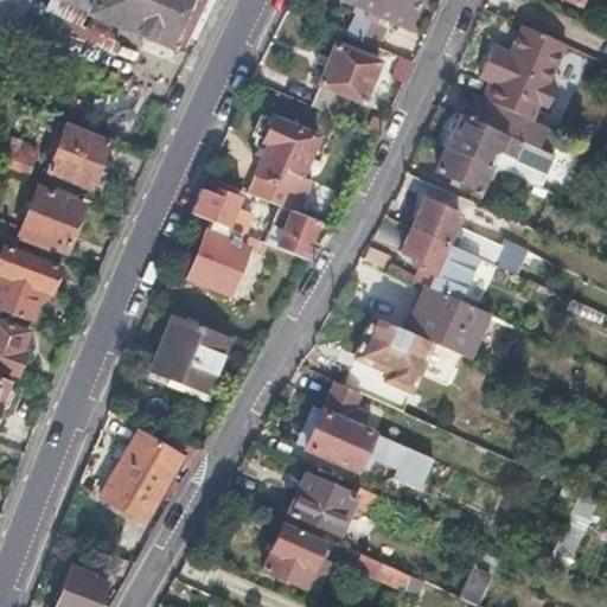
[(0,0),(0,38),(12,43),(29,0),(94,0),(95,0),(0,0)]
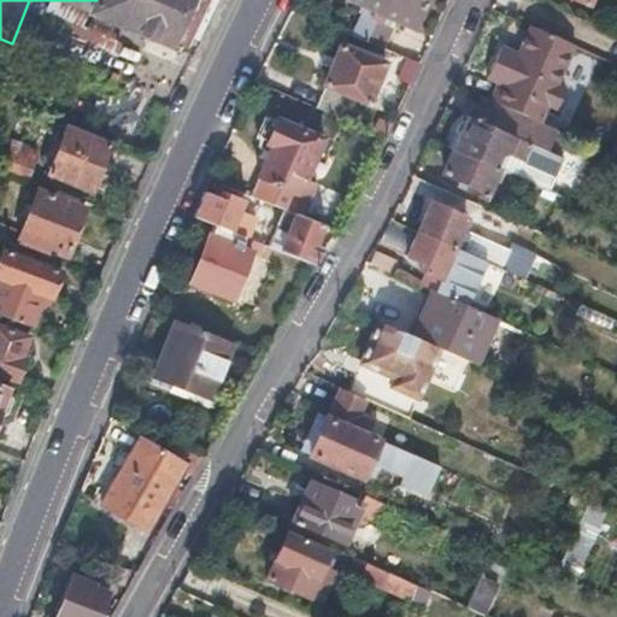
[(188,0),(97,0),(92,13),(171,46),(188,0)]
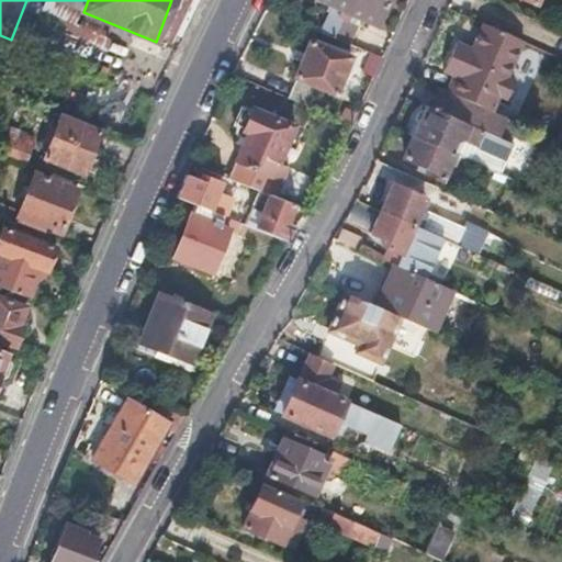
[(341,18),(349,0),(319,0),(334,7),(323,32),(333,37),(338,25),(341,18)]
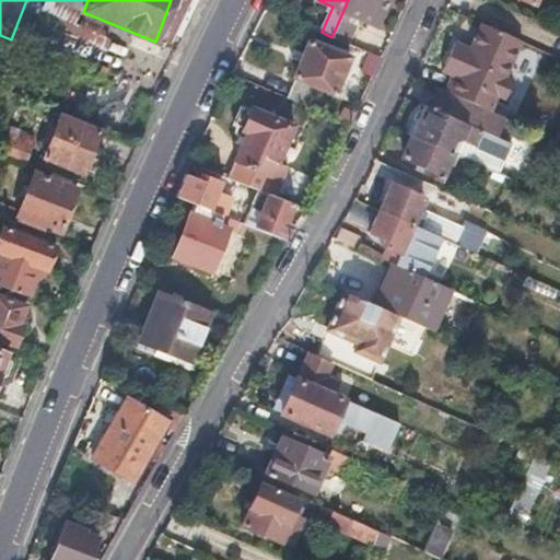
[(385,0),(348,0),(340,18),(347,21),(349,14),(374,26),(385,0)]
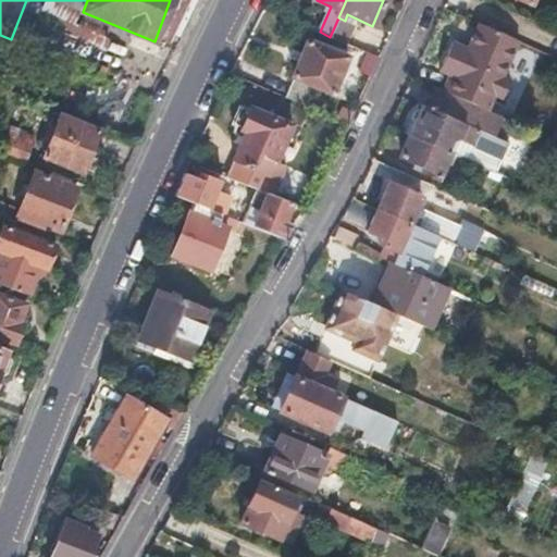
[(449,75),(443,90),(487,110),(495,94),(503,97),(510,81),(502,76),(519,40),(480,23),(468,51),(449,42),(438,70),(449,75)]
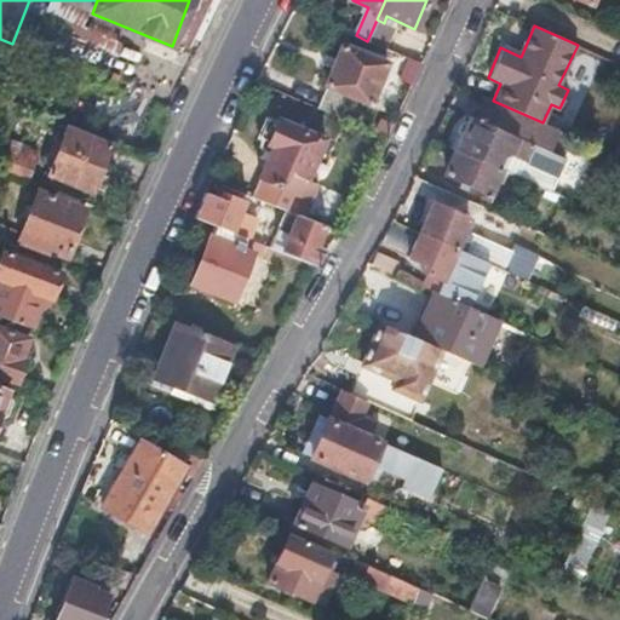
[(373,28),(367,41),(380,47),(386,34),(373,28)]
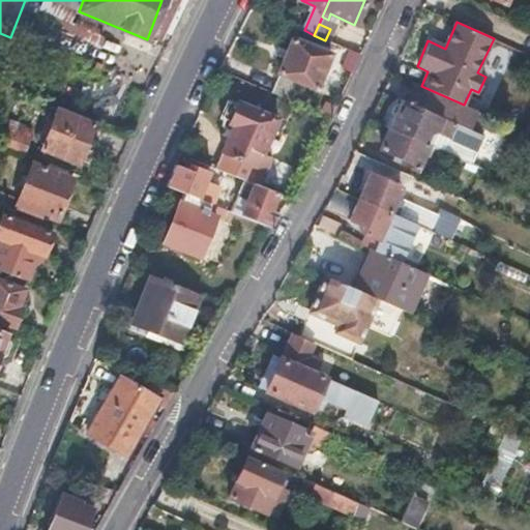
[(280,75),(271,92),(295,102),(303,84),(316,89),(331,54),(293,37),(276,74),(280,75)]
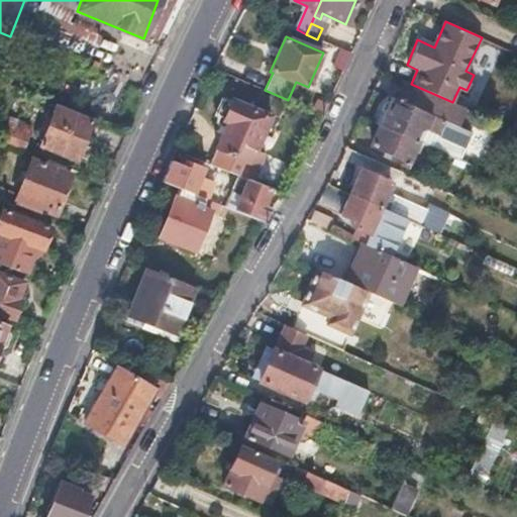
[(334,66),(343,70),(350,54),(341,49),(334,66)]
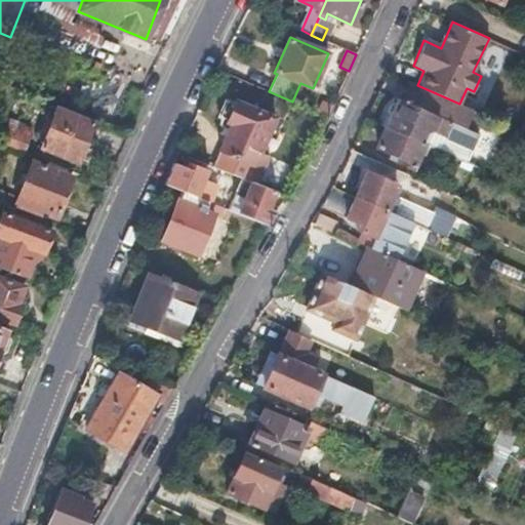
[(399,99),(386,128),(422,144),(426,135),(428,133),(432,131),(437,132),(448,137),(447,139),(471,151),(478,134),(399,99)]
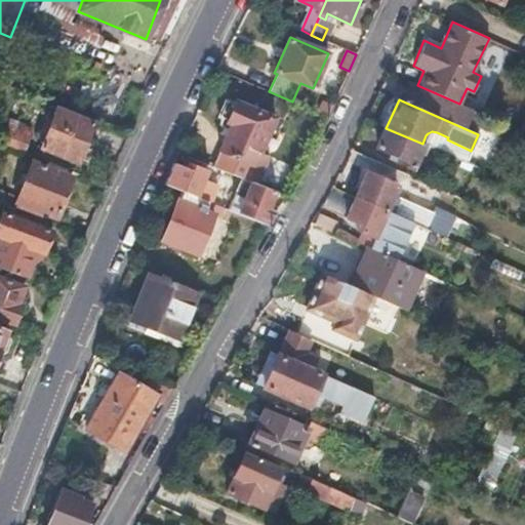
[(241,178),(255,185),(269,156),(259,152),(275,118),(236,102),(236,104),(228,101),(219,117),(227,121),(227,123),(232,125),(213,167),(241,178)]
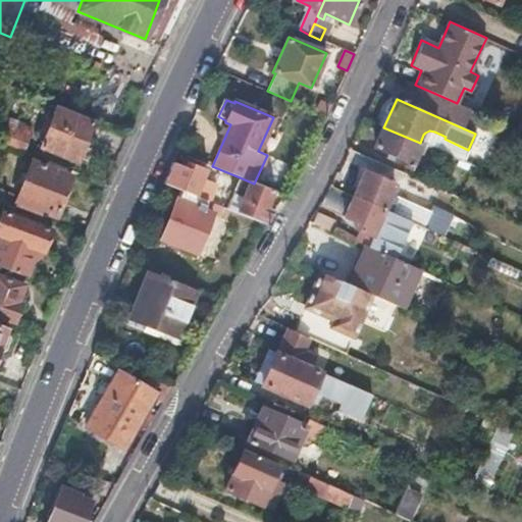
[(47,128),(40,146),(76,160),(92,121),(56,107),(51,119),(47,128)]
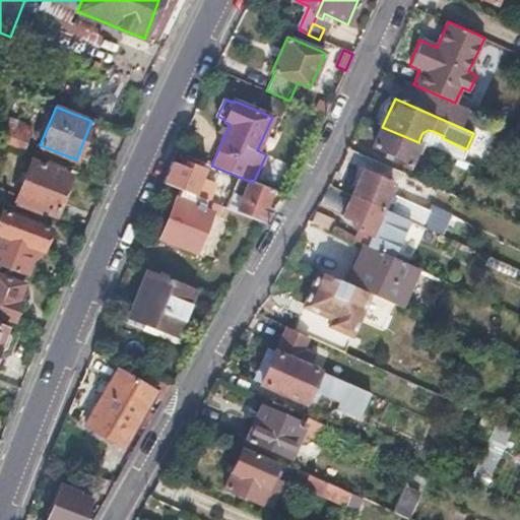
[(43,126),(47,128),(51,119),(46,117),(43,126)]
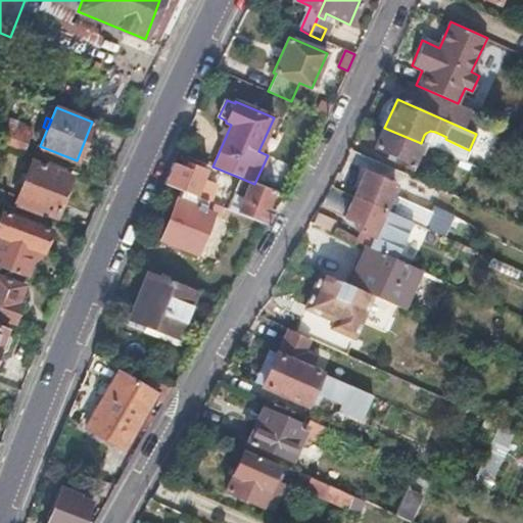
[(7,128),(2,139),(24,148),(29,136),(7,128)]
